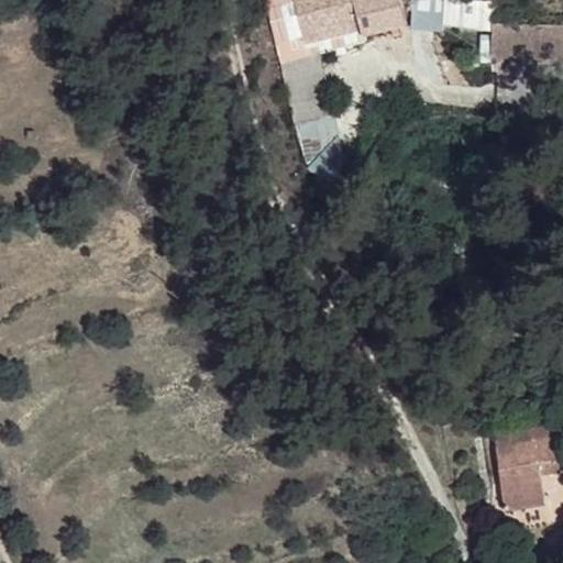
[(272,23),(280,62),(310,54),(308,47),(338,36),(352,32),(361,29),(363,36),(407,24),(400,0),(275,0),(283,20),(272,23)]
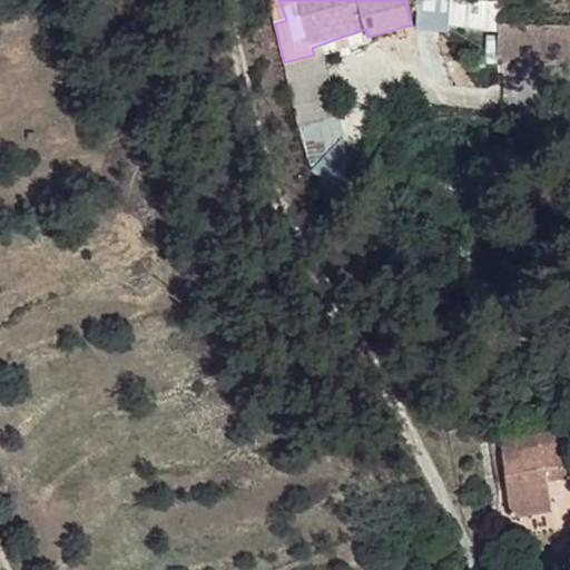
[(420,1),(418,27),(444,29),(446,3),(420,1)]
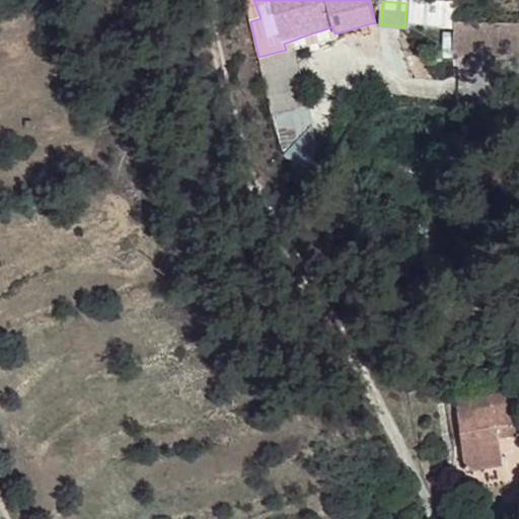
[(326,34),(324,29),(311,33),(314,39),(326,34)]
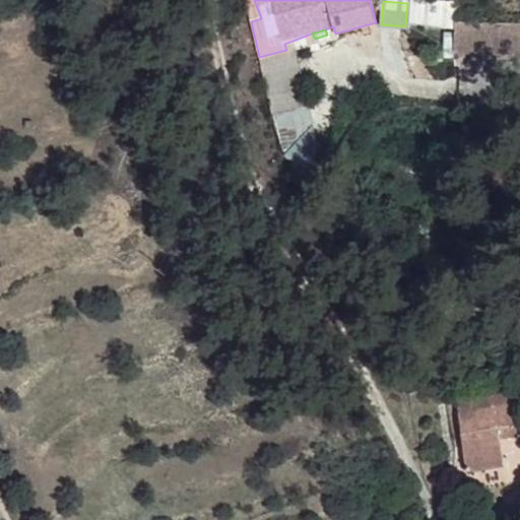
[(286,50),(259,57),(273,113),(280,141),(285,153),(311,126),(296,48),(286,50)]
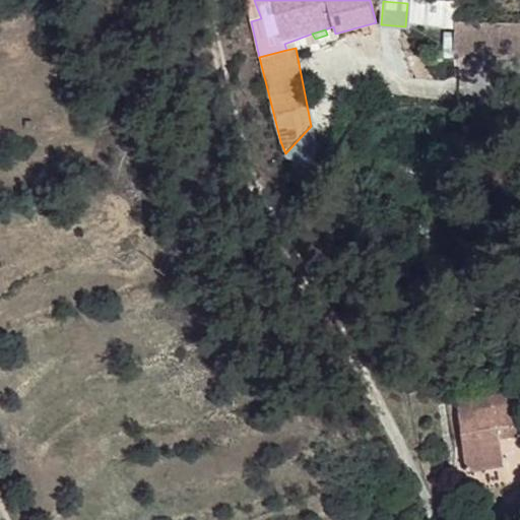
[(285,153),(284,155),(304,168),(316,146),(313,125),(311,126),(285,153)]
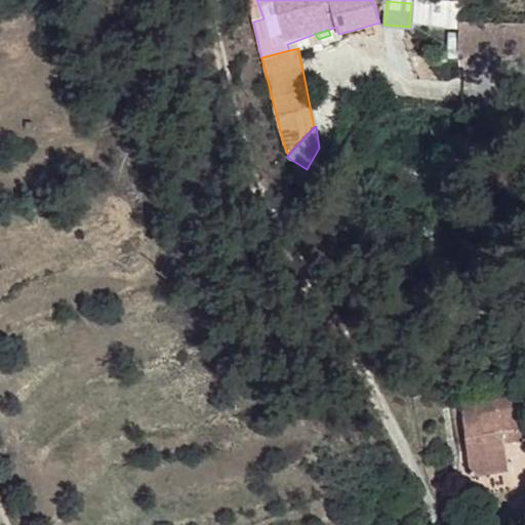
[(520,395),(460,406),(471,473),(507,466),(503,443),(501,431),(520,428),(524,426),(524,389),(519,390),(520,395)]
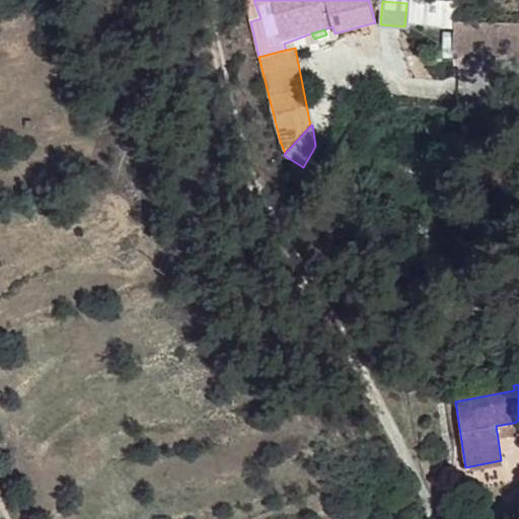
[(514,423),(496,426),(498,438),(517,434),(514,423)]
